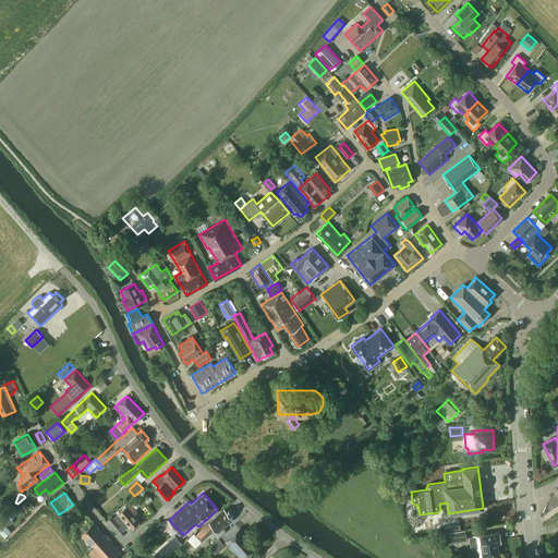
[(111,517),(106,521),(113,530),(122,522),(126,528),(129,525),(132,529),(140,522),(136,518),(140,516),(130,504),(117,516),(113,518),(111,517)]
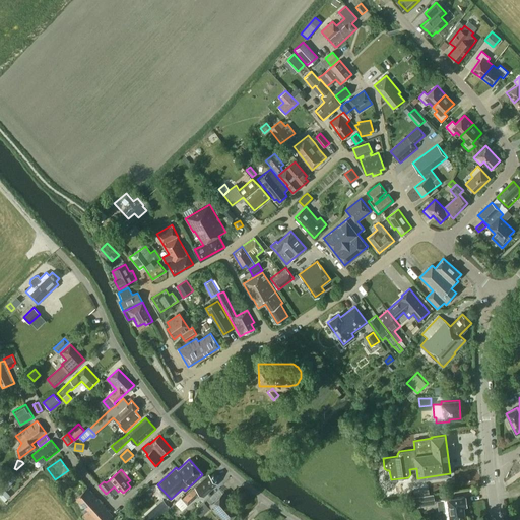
[(208,474),(190,492),(182,499),(181,498),(176,503),(182,510),(200,493),(203,496),(216,483),(208,474)]
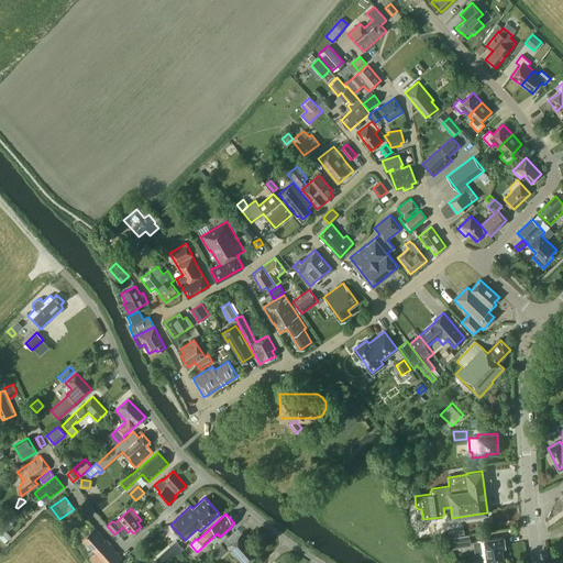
[(12,516),(4,525),(8,528),(15,519),(12,516)]
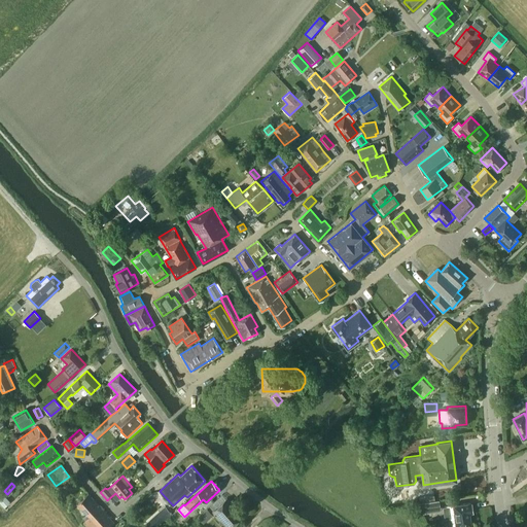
[(3,491),(0,494),(0,502),(4,507),(10,501),(4,495),(6,494),(3,491)]
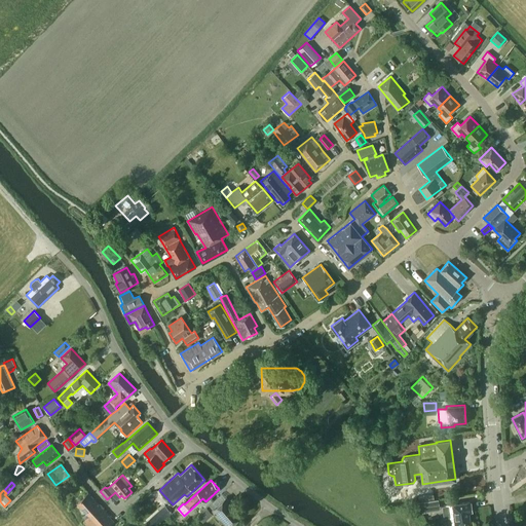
[(88,525),(108,525),(114,522),(108,515),(88,493),(77,503),(86,514),(83,516),(85,519),(83,521),(88,525)]
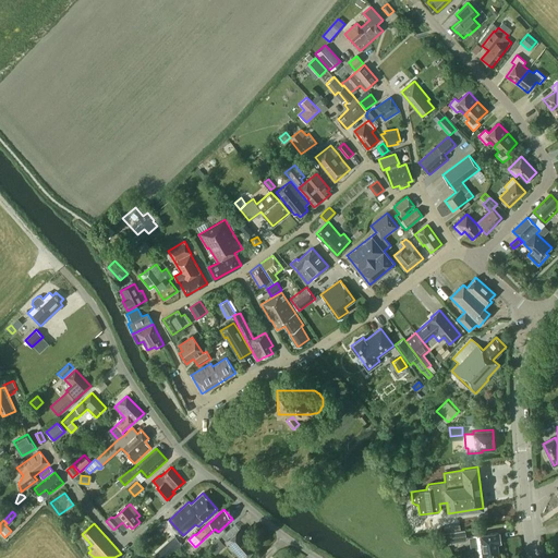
[(240,528),(223,542),(231,550),(233,549),(241,557),(242,557),(256,546),(240,528)]
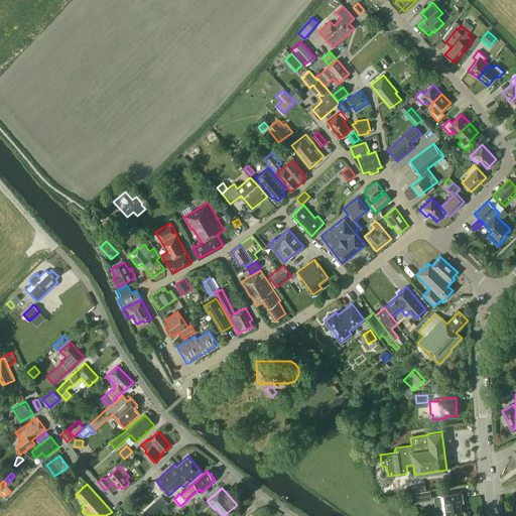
[(410,493),(411,503),(420,502),(418,492),(410,493)]
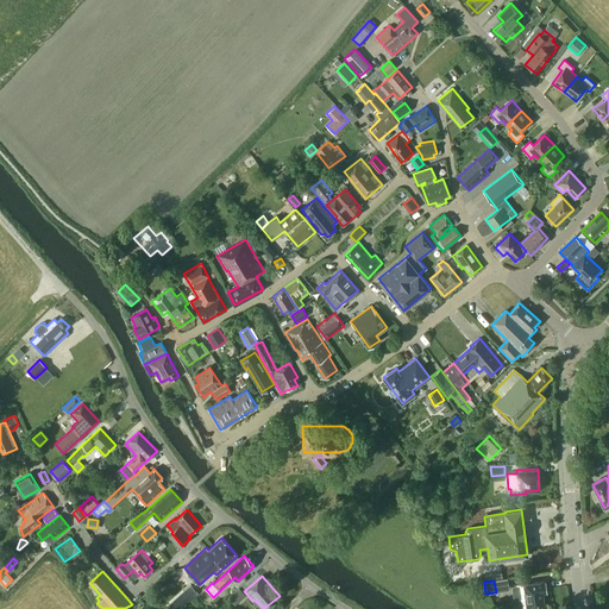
[(547,591),(545,581),(521,584),(515,585),(518,604),(518,608),(527,608),(545,606),(542,592),(547,591)]
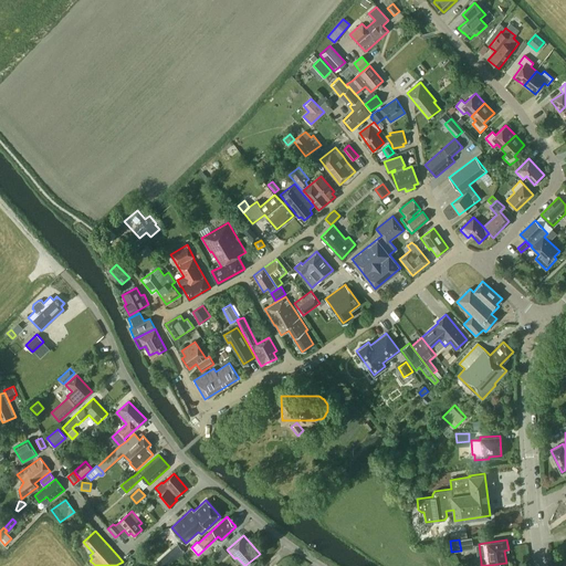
[(177,543),(170,549),(178,557),(185,552),(177,543)]
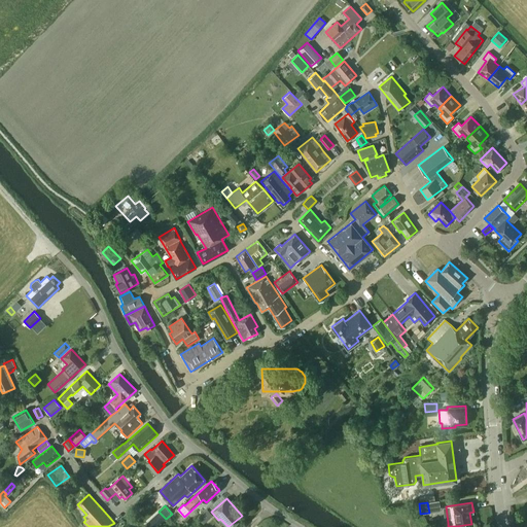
[(212,516),(206,508),(197,517),(204,524),(212,516)]
